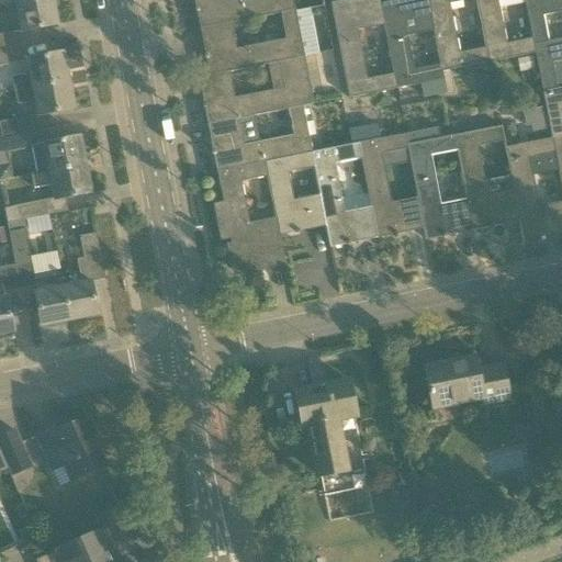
[(52,0),(35,0),(17,3),(22,32),(57,25),(52,0)]
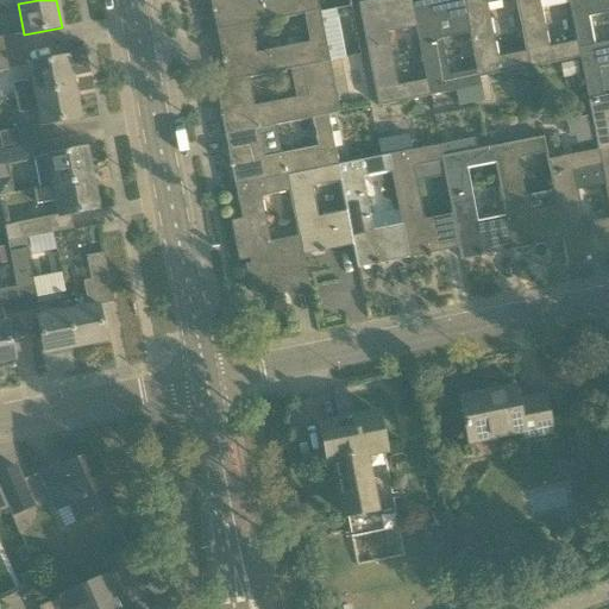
[(209,0),(217,32),(251,25),(303,14),(320,12),(316,0),(257,0),(246,2),(245,0),(209,0)]
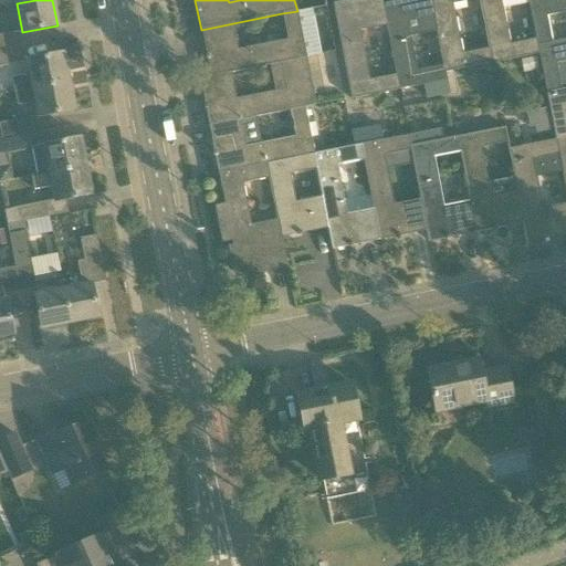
[(352,100),(399,91),(396,74),(369,80),(360,30),(387,25),(381,0),(348,0),(333,3),(352,100)]
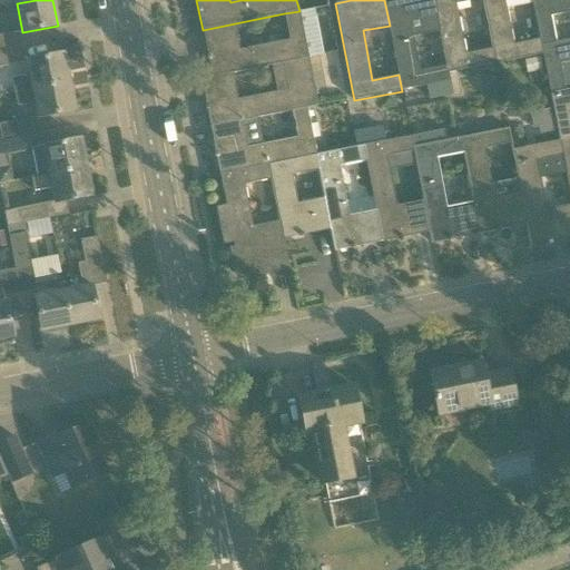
[(384,0),(390,26),(399,75),(402,91),(425,87),(429,99),(452,95),(450,82),(445,66),(419,71),(412,37),(439,31),(432,0),(384,0)]
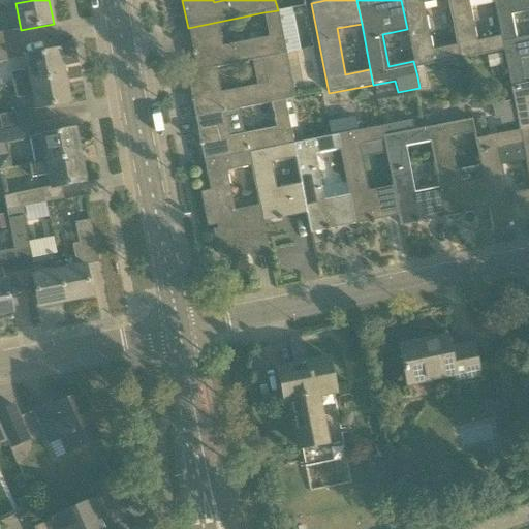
[(401,0),(407,29),(413,61),(417,76),(419,88),(426,87),(422,67),(460,60),(457,45),(432,51),(423,4),(444,0),(401,0)]
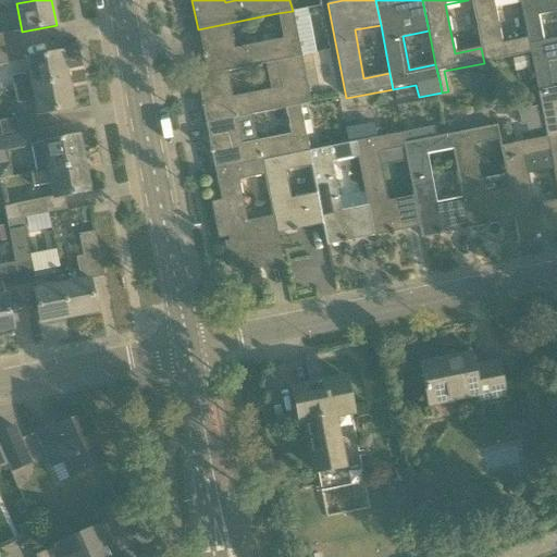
[(471,0),(481,48),(484,63),(530,54),(531,53),(530,46),(528,39),(502,45),(495,9),(521,3),(520,0),(471,0)]
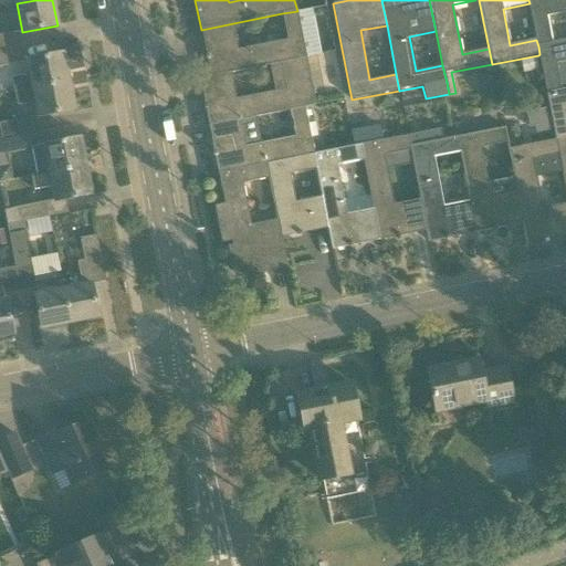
[(565,0),(528,0),(536,40),(538,46),(553,43),(547,17),(565,12),(565,0)]
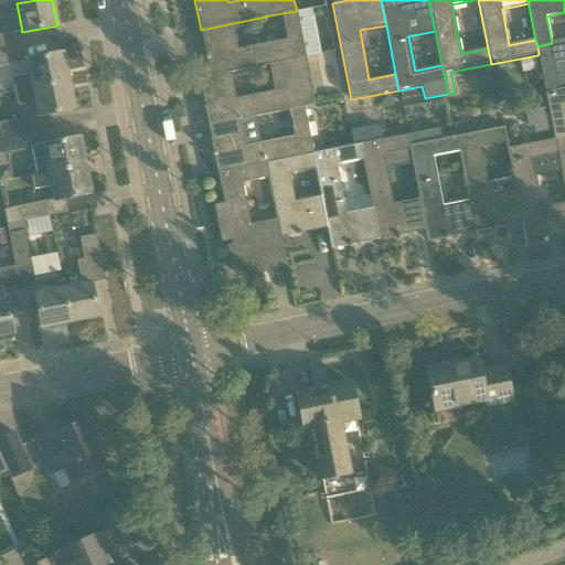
[(281,13),(287,40),(238,50),(233,23),(201,30),(211,76),(231,73),(280,63),(297,60),(297,61),(306,59),(320,55),(310,9),(297,11),(281,13)]
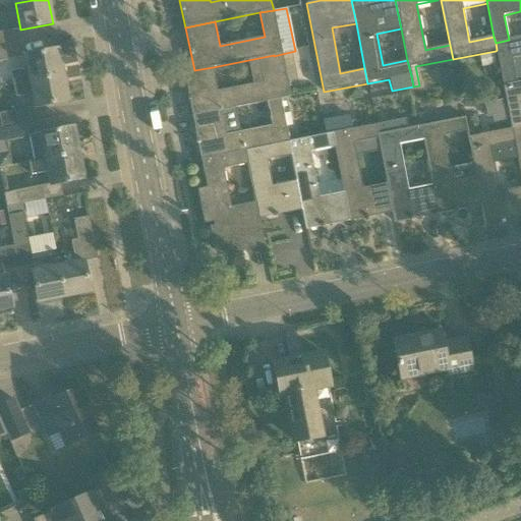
[(0,47),(15,44),(12,30),(0,32),(0,47)]
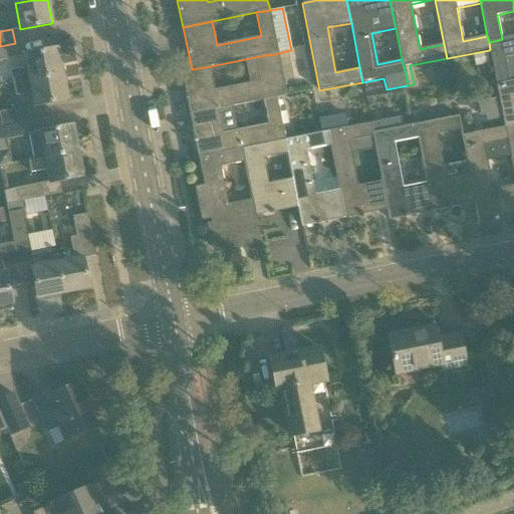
[(489,50),(495,84),(513,80),(513,36),(502,39),(489,42),(490,49),(489,50)]
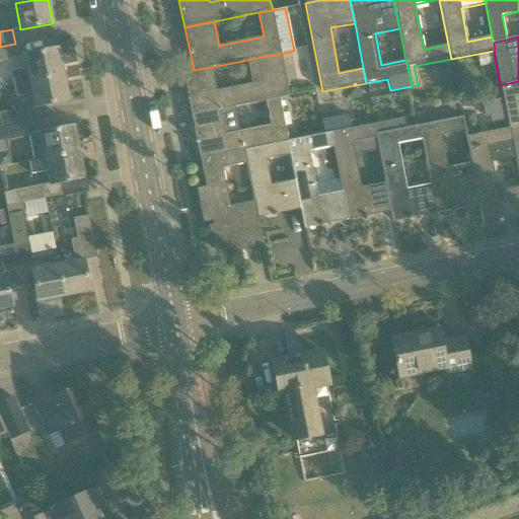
[(15,44),(0,47),(0,60),(17,57),(15,44)]
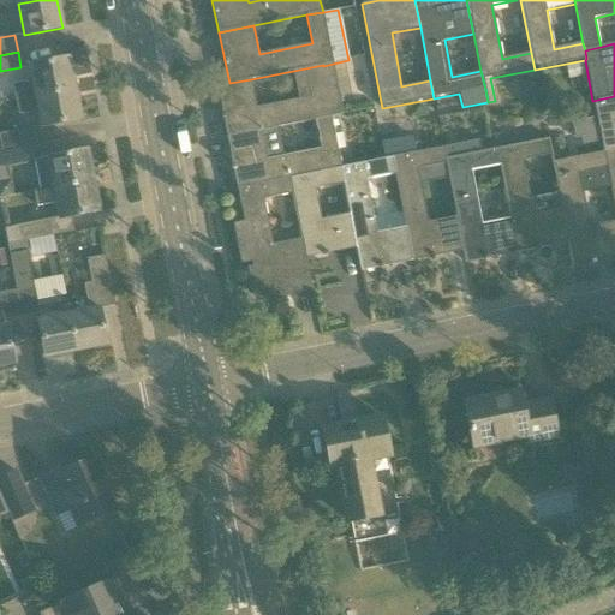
[(30,65),(33,82),(12,85),(16,101),(75,89),(69,58),(30,65)]
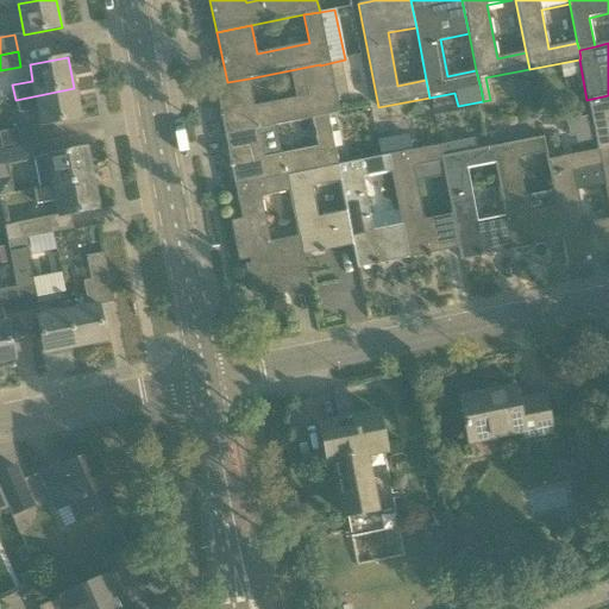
[(215,85),(225,135),(258,129),(312,118),(334,113),(339,112),(330,63),(320,66),(320,64),(302,68),(307,96),(255,106),(249,79),(227,82),(215,85)]
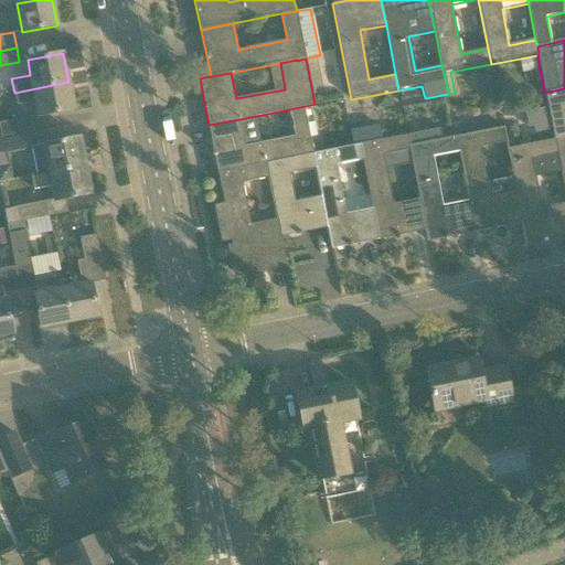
[(35,102),(39,117),(74,109),(68,82),(14,93),(17,105),(35,102)]
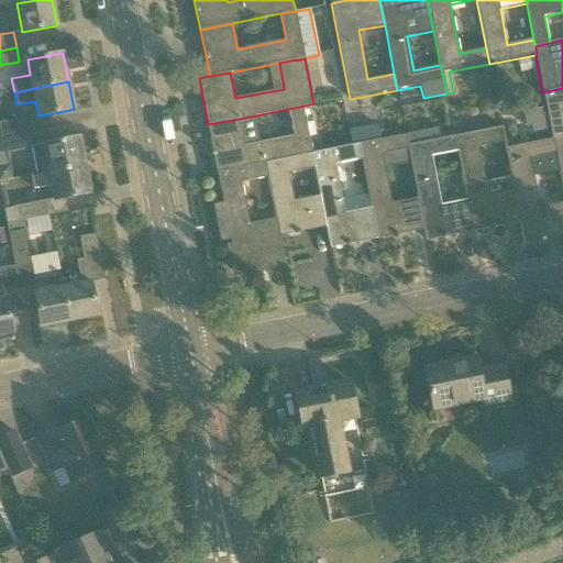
[(562,88),(542,92),(552,141),(553,140),(562,138),(562,116),(562,111),(562,110),(562,88)]
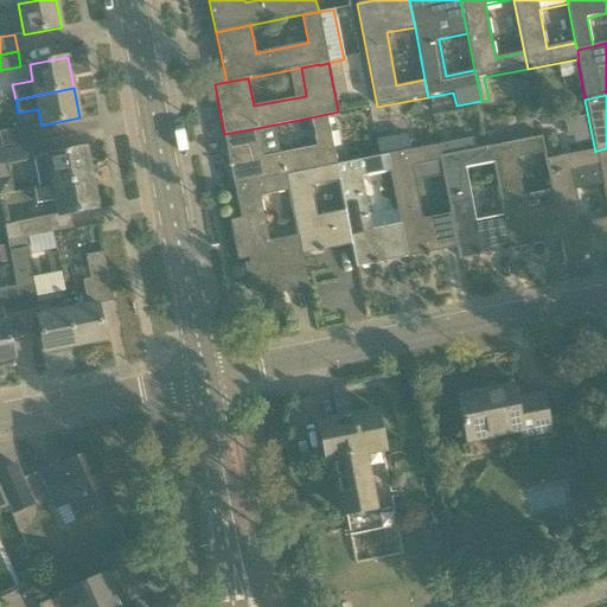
[(234,185),(285,176),(338,165),(334,148),(340,147),(333,113),(311,117),(317,146),(263,157),(257,128),(224,134),(234,185)]
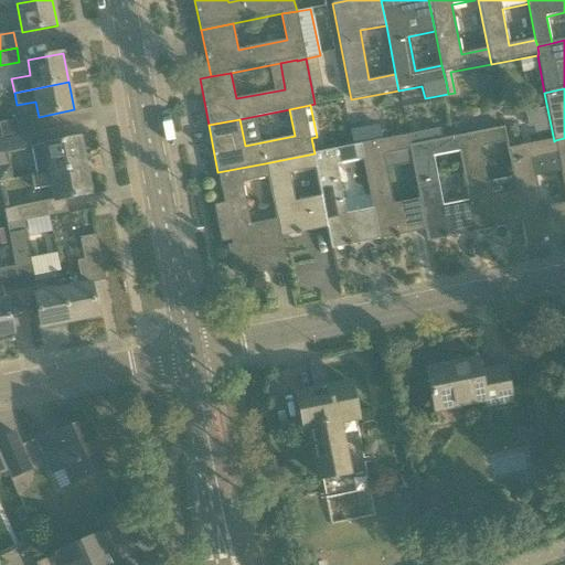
[(545,109),(526,113),(530,127),(533,126),(535,134),(550,130),(545,109)]
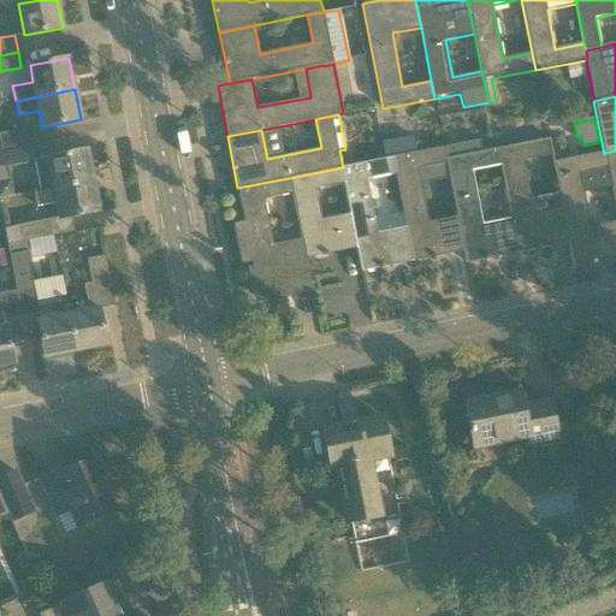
[(33,129),(0,134),(0,144),(1,150),(1,152),(35,144),(33,129)]
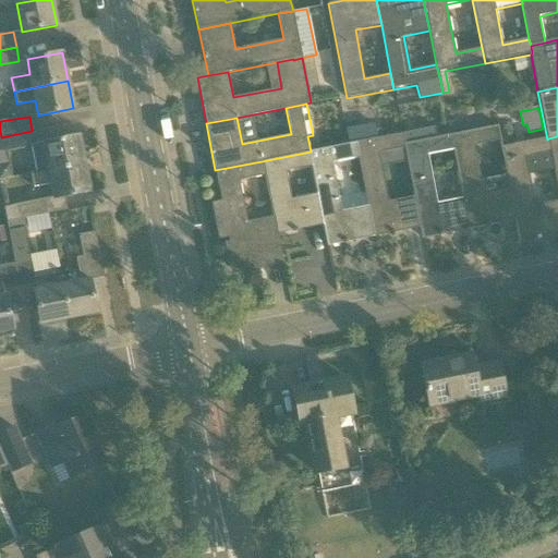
[(346,128),(349,144),(355,143),(377,138),(374,122),(351,126),(346,128)]
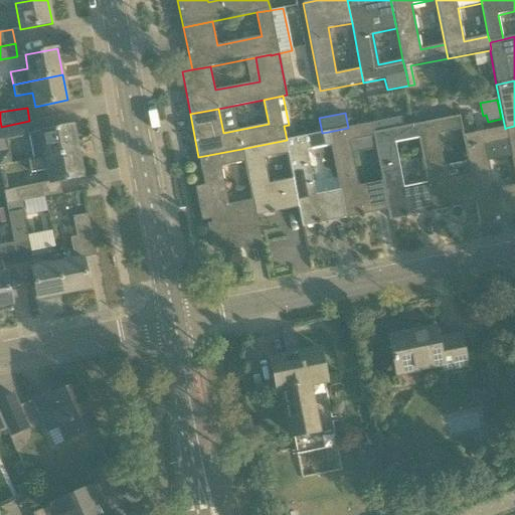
[(418,139),(427,184),(433,211),(476,203),(470,175),(468,162),(444,166),(438,135),(462,131),(460,117),(416,126),(418,139)]
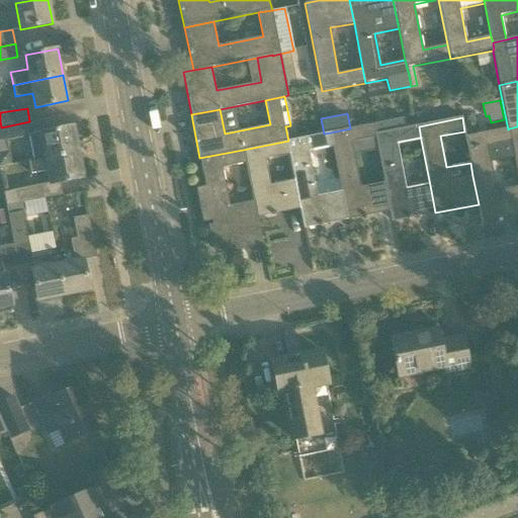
[(391,120),(373,124),(375,135),(406,128),(403,118),(391,120)]
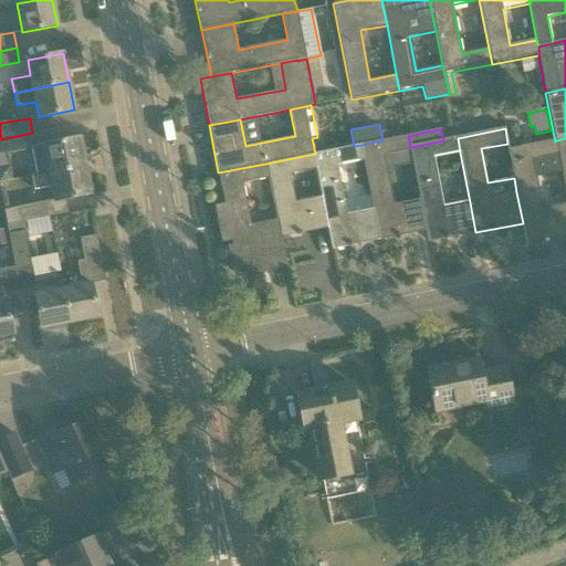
[(32,133),(1,139),(1,138),(0,138),(0,154),(8,153),(31,148),(37,176),(85,166),(80,138),(61,142),(35,146),(32,133)]
